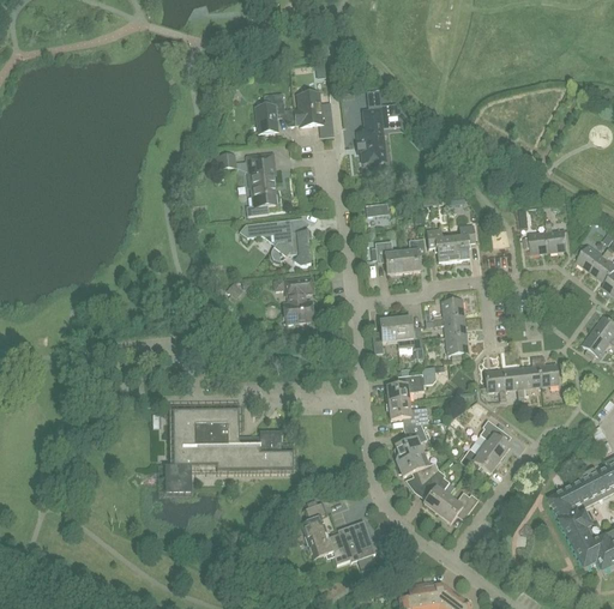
[(258,131),(277,130),(275,113),(284,112),(282,92),(263,94),(265,107),(256,108),(258,131)]
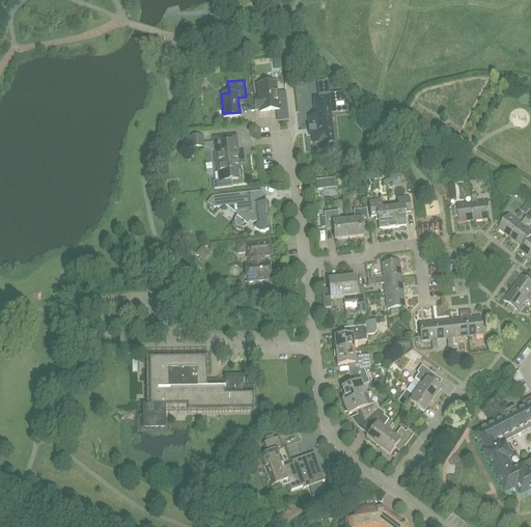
[(285,87),(276,88),(275,81),(267,82),(267,80),(257,81),(258,93),(254,94),(255,107),(260,106),(260,110),(270,109),(270,106),(278,105),(277,101),(286,100),(285,87)]
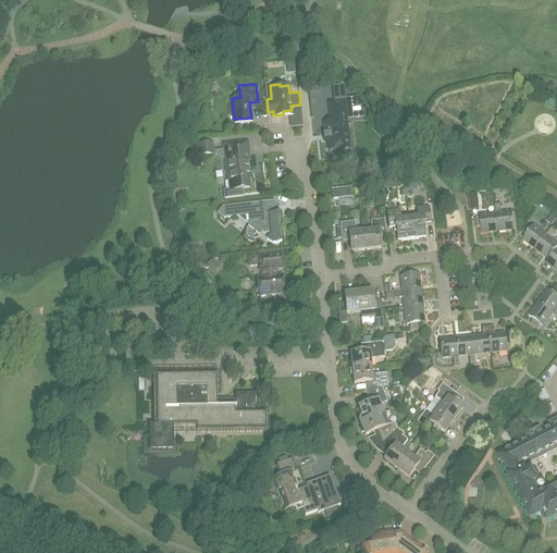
[(327,148),(333,147),(334,148),(334,149),(335,150),(336,151),(337,151),(338,151),(341,151),(342,150),(342,149),(343,148),(343,147),(343,146),(349,146),(348,136),(347,126),(346,126),(344,112),(348,111),(346,97),(329,99),(331,119),(323,119),(324,131),(326,131),(327,148)]
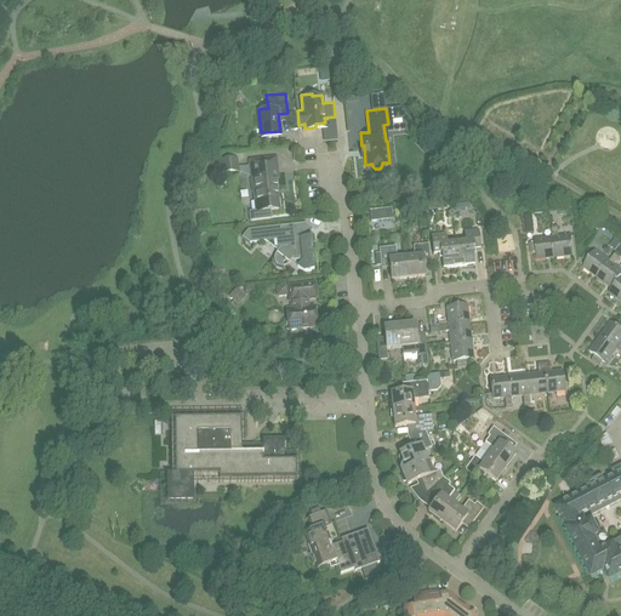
[(218,170),(239,167),(238,154),(217,157),(218,170)]
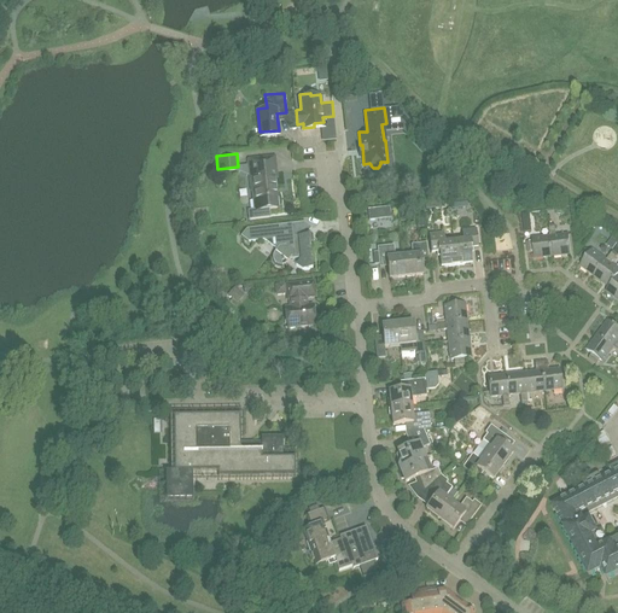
[(278,205),(274,175),(277,175),(274,155),(248,157),(250,177),(252,177),(256,206),(248,208),(249,216),(270,214),(269,205),(278,205)]
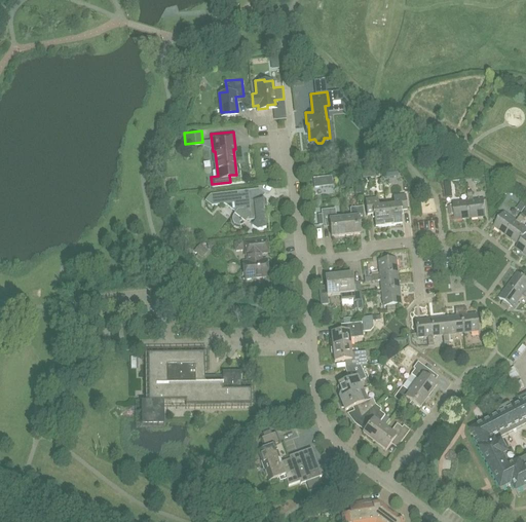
[(235,207),(236,208),(233,212),(232,213),(232,215),(232,217),(232,218),(233,220),(234,221),(236,222),(237,222),(239,223),(240,222),(242,222),(243,220),(248,217),(249,217),(256,217),(256,218),(252,223),(257,227),(266,226),(262,198),(250,199),(249,190),(237,191),(236,188),(210,191),(211,202),(234,200),(235,207)]
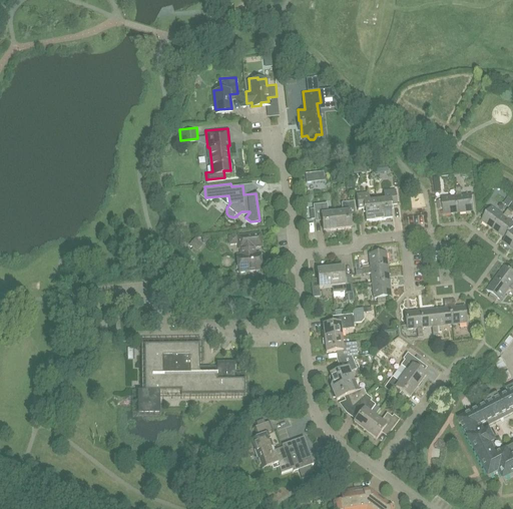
[(455,184),(456,192),(458,209),(473,208),(471,190),(461,192),(460,183),(455,184)]
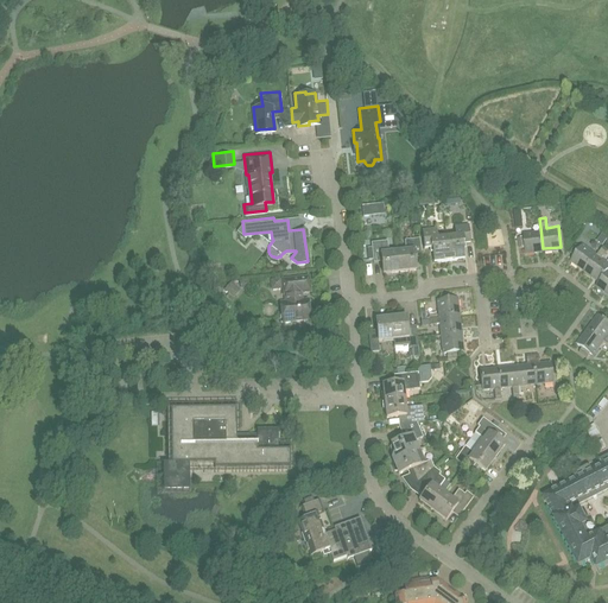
[(455,234),(447,235),(449,256),(463,254),(463,245),(463,241),(470,240),(468,221),(454,222),(455,234)]
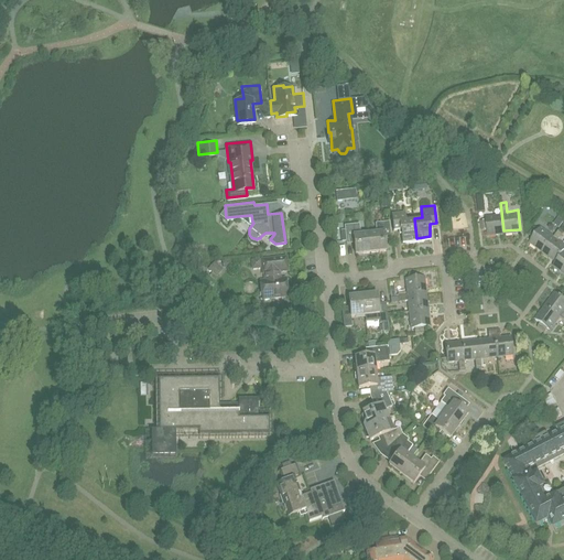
[(416,238),(414,218),(405,219),(404,208),(391,210),(393,227),(400,227),(400,230),(401,230),(401,239),(416,238)]
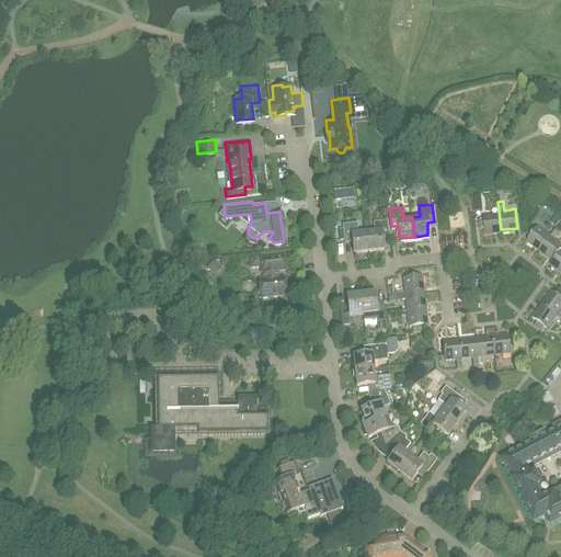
[(501,229),(499,211),(482,213),(483,216),(478,216),(479,226),(484,225),(484,231),(501,229)]
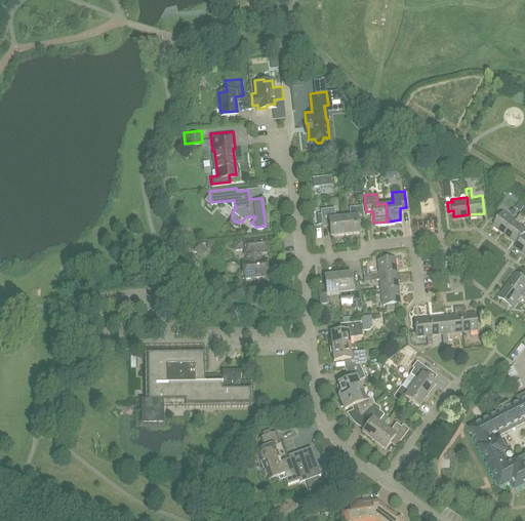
[(350,214),(342,214),(345,232),(359,231),(358,221),(364,219),(362,203),(349,204),(350,214)]
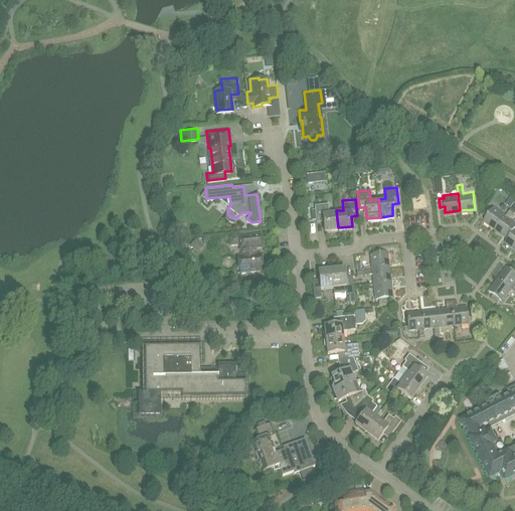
[(338,227),(336,210),(329,211),(328,201),(314,203),(316,217),(323,216),(324,229),(338,227)]
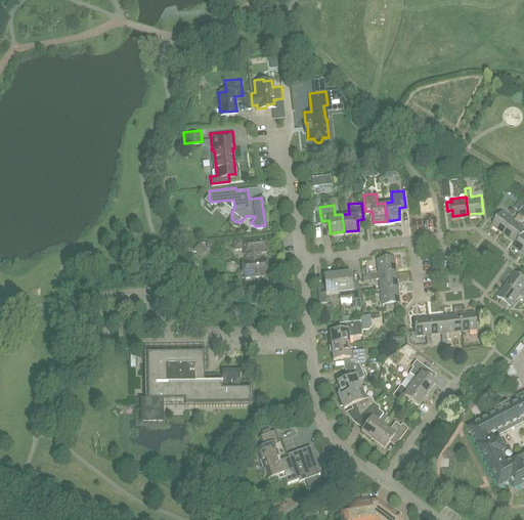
[(504,231),(514,217),(501,208),(499,211),(496,208),(491,215),(494,217),(491,222),(504,231)]
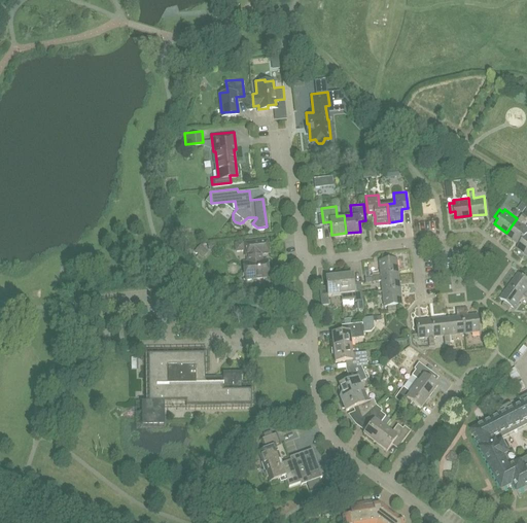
[(522,211),(517,218),(506,233),(519,242),(526,230),(526,225),(521,221),(526,214),(522,211)]
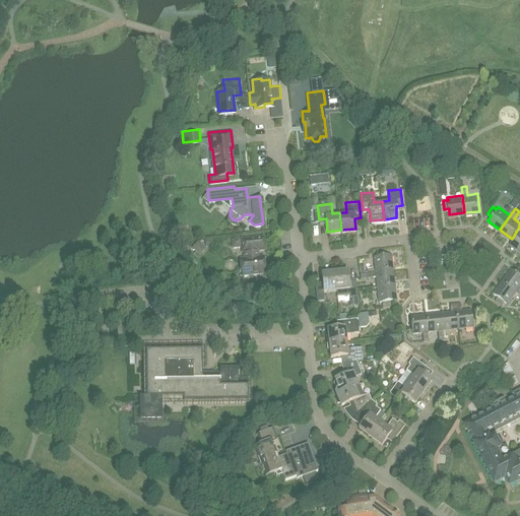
[(519,227),(512,239),(509,242),(519,249),(519,227)]
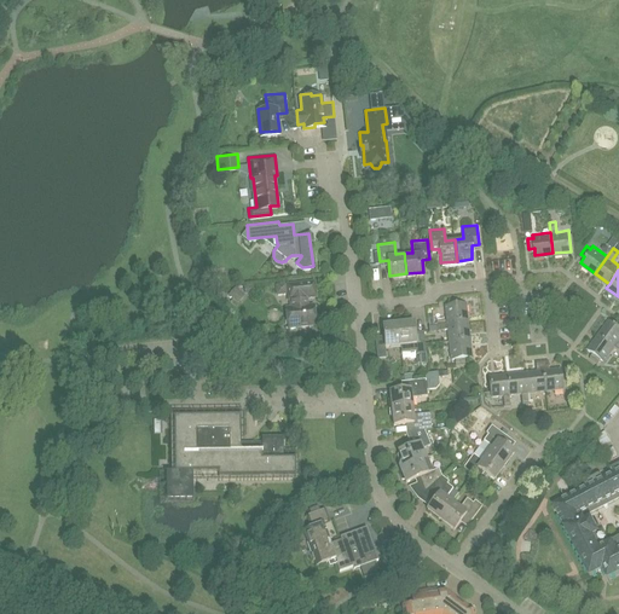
[(285,305),(288,324),(316,322),(313,302),(307,302),(306,294),(316,293),(314,278),(287,282),(288,296),(290,296),(290,305),(285,305)]
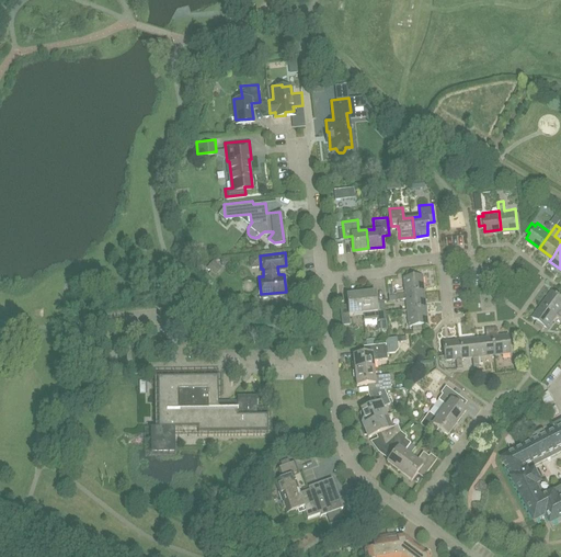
[(402,274),(404,291),(424,288),(422,272),(415,272),(415,268),(405,269),(407,273),(402,274)]
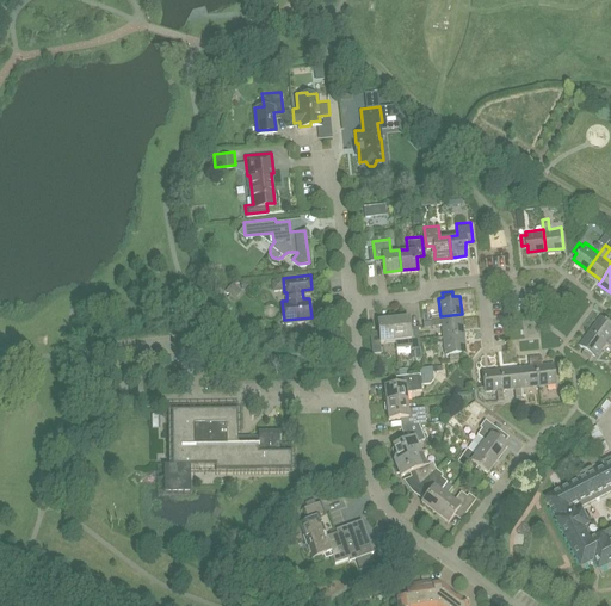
[(610,320),(600,313),(590,327),(606,339),(610,341),(610,334),(610,333),(610,320)]
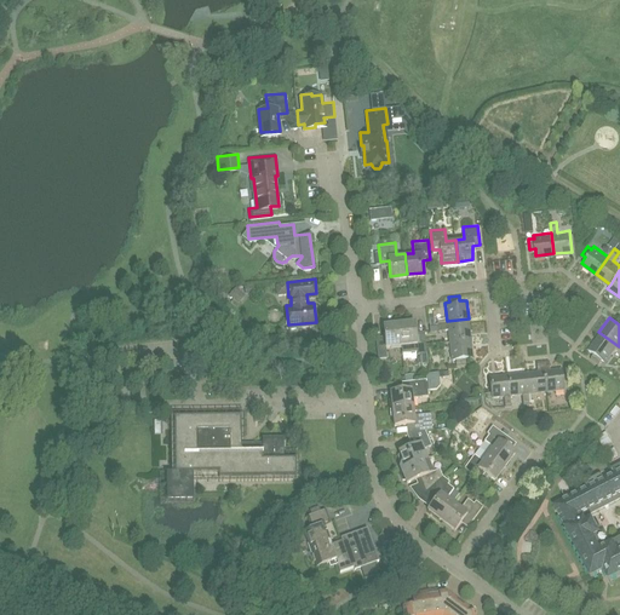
[(415,334),(414,319),(399,321),(401,343),(402,350),(418,348),(418,351),(426,350),(425,333),(415,334)]
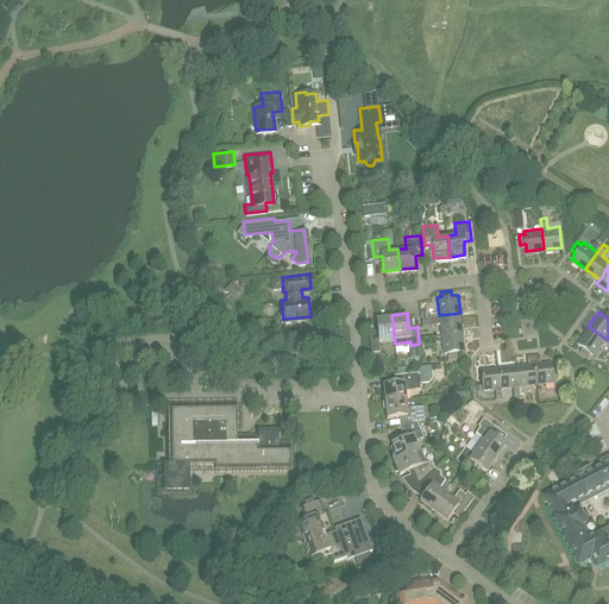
[(460,313),(439,315),(429,316),(429,322),(440,321),(441,333),(462,331),(460,313)]
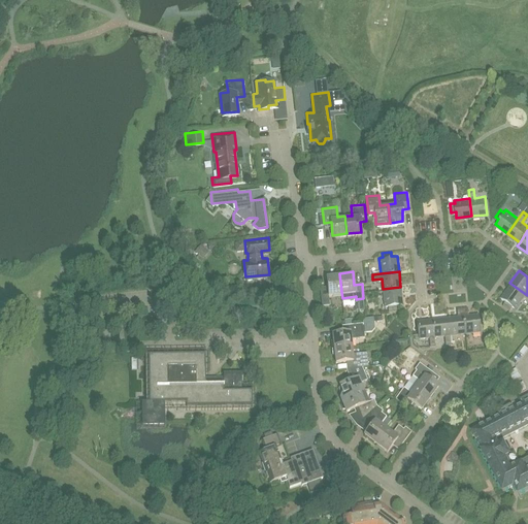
[(341,292),(339,273),(326,274),(328,288),(320,288),(322,303),(333,302),(332,297),(329,297),(328,293),(341,292)]
